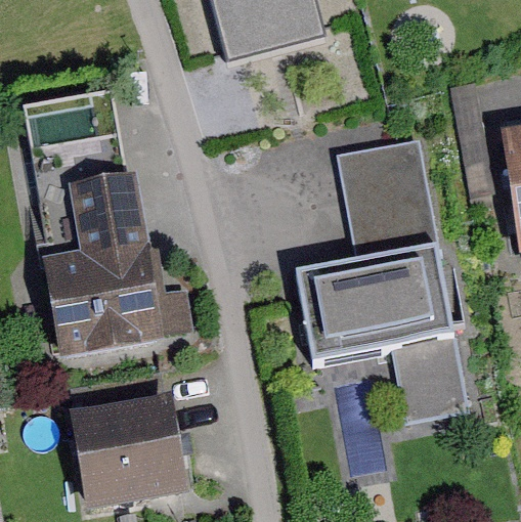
[(212,0),(225,59),(327,37),(317,0),(212,0)]
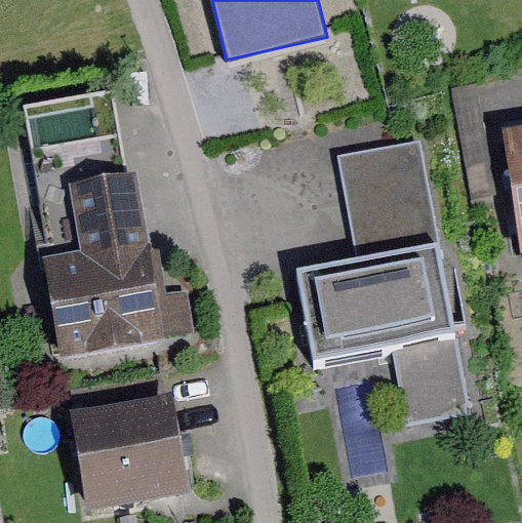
[(521,263),(521,135),(500,139),(520,264),(521,263)]
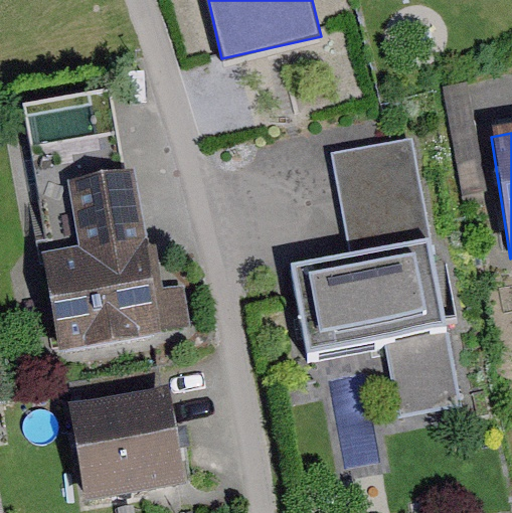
[(417,135),(332,152),(353,257),(286,270),(307,374),(375,360),(387,417),(472,400),(417,135)]
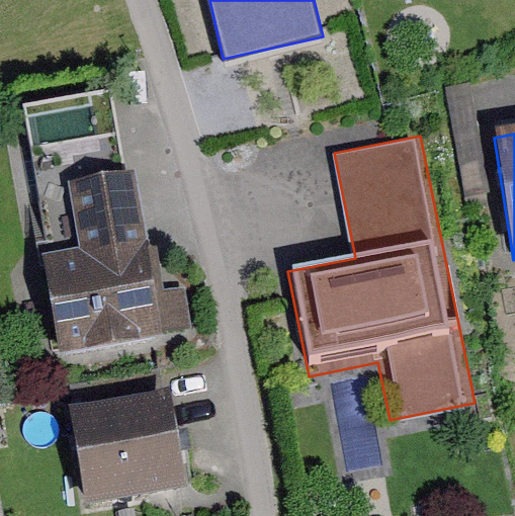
[(147,162),(66,175),(78,249),(43,254),(58,347),(174,328),(147,162)]
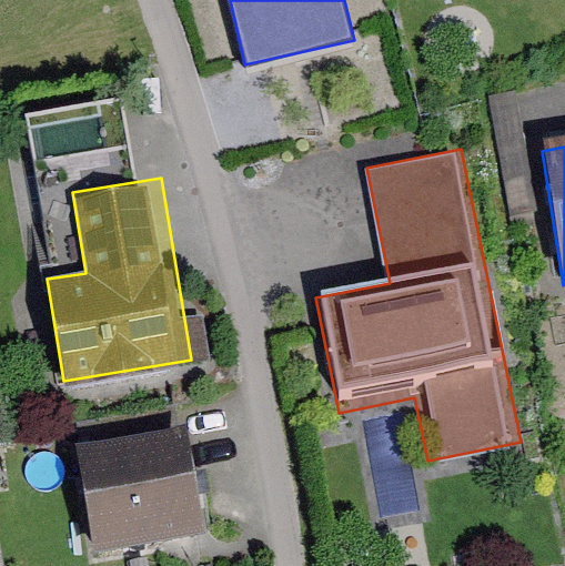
[(185,426),(69,444),(86,548),(202,534),(185,426)]
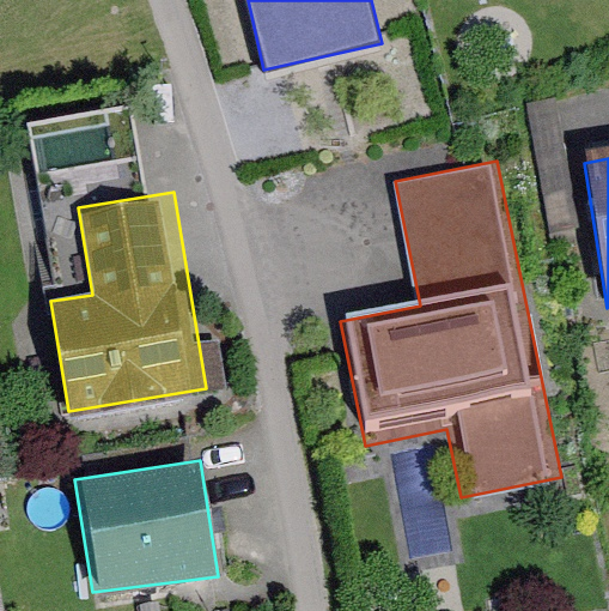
All buildings are outlined.
